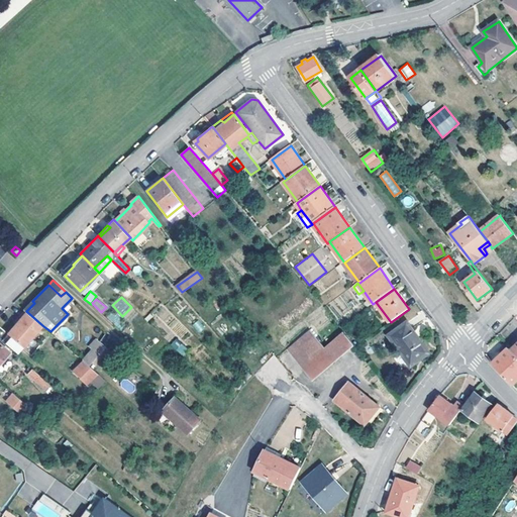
[(43,326),(26,311),(24,309),(18,315),(20,317),(15,323),(7,331),(23,346),(43,326)]
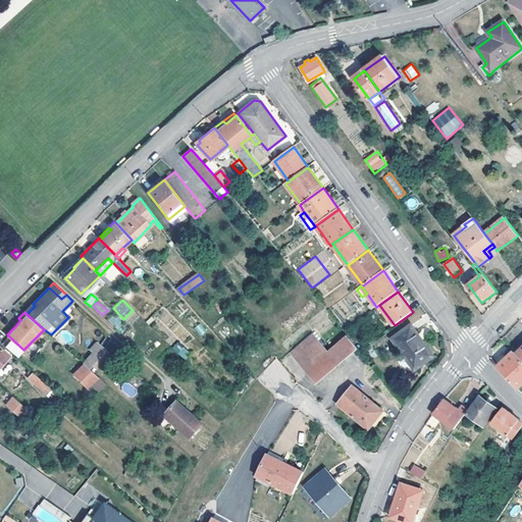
[(116,328),(122,322),(113,313),(107,320),(116,328)]
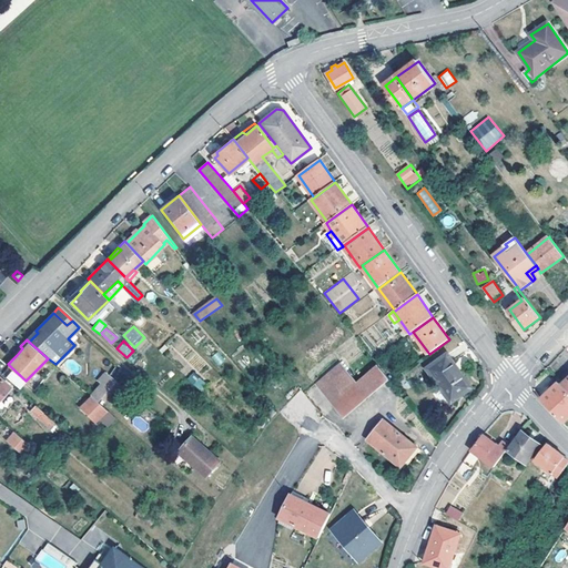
[(217,365),(224,361),(219,352),(212,357),(217,365)]
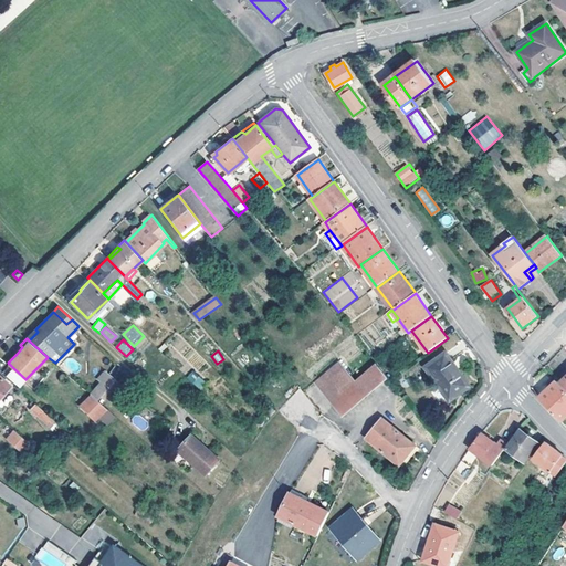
[(447,353),(426,367),(450,401),(471,387),(447,353)]
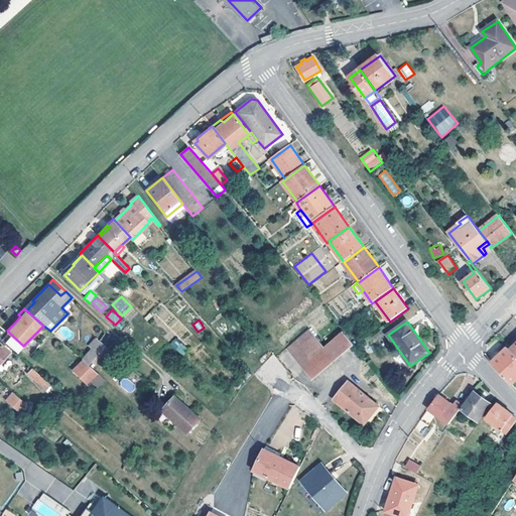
[(354,343),(345,332),(325,348),(314,337),(293,355),(312,378),(354,343)]
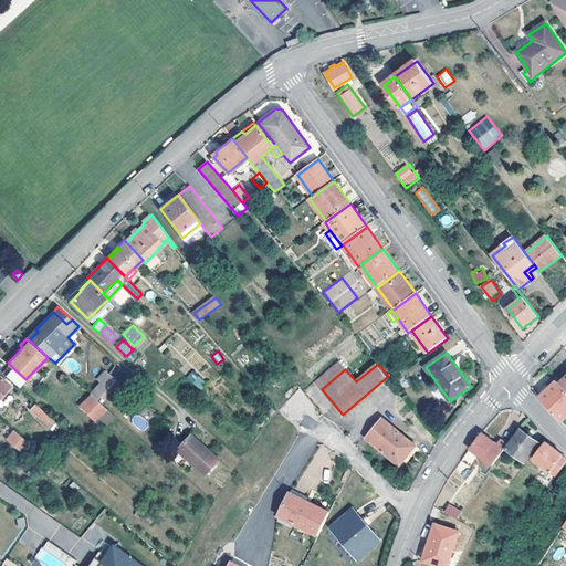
[(199,389),(206,383),(194,370),(186,377),(199,389)]
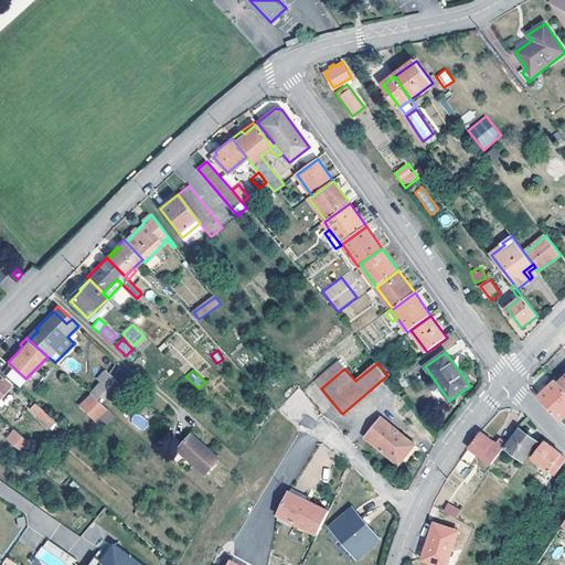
[(116,379),(108,372),(91,393),(98,400),(100,396),(116,379)]
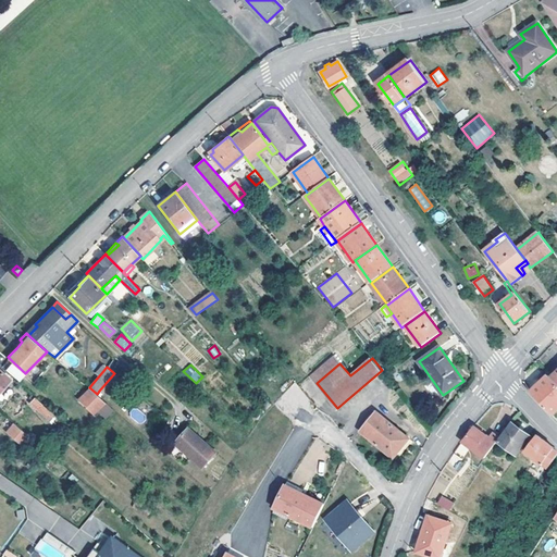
[(0,369),(0,390),(10,379),(0,369)]
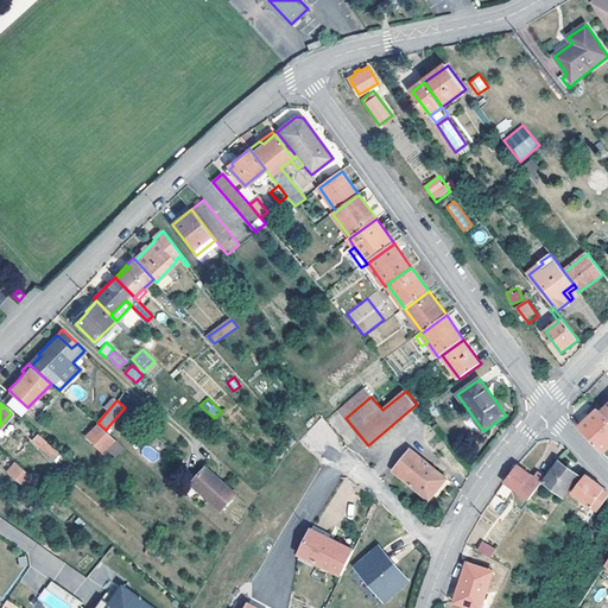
[(128,411),(125,407),(108,426),(113,430),(128,411)]
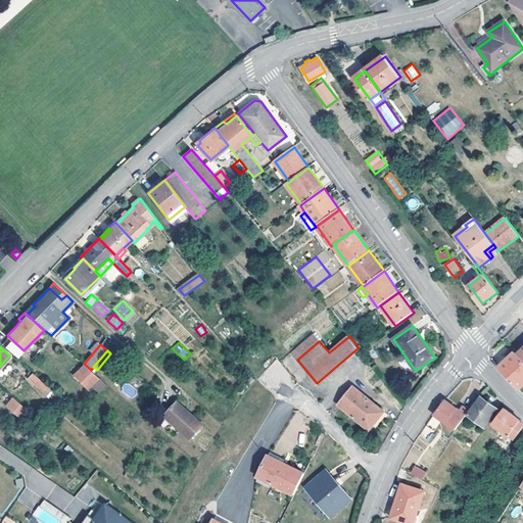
[(498,366),(519,388),(522,384),(522,361),(517,354),(514,351),(498,366)]
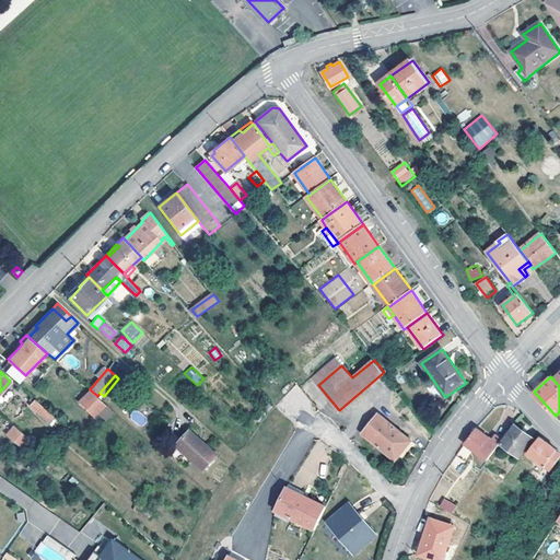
[(44,406),(35,399),(31,405),(38,412),(44,406)]
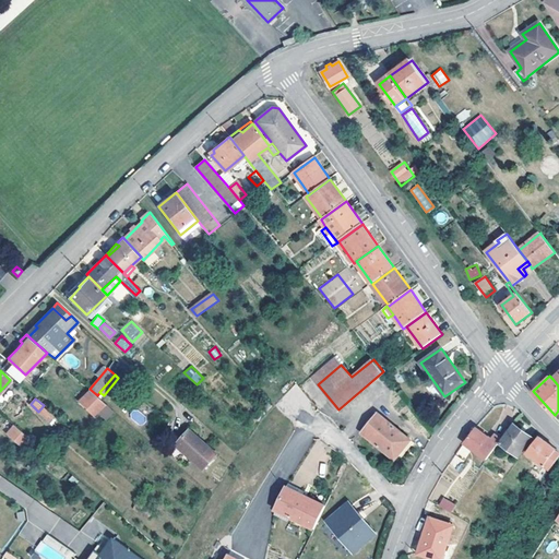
[(44,405),(38,412),(50,421),(48,424),(61,436),(69,427),(44,405)]
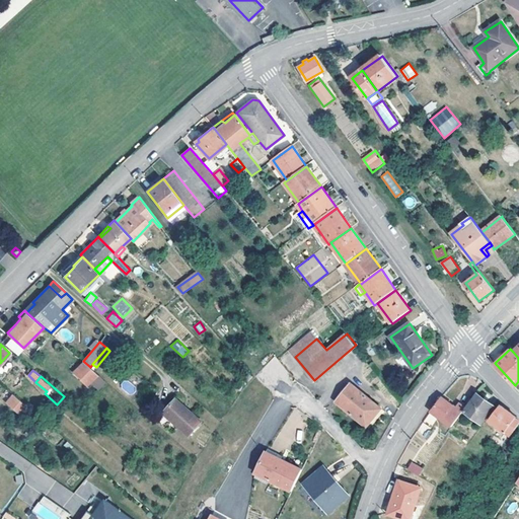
[(97,390),(105,383),(100,377),(91,385),(97,390)]
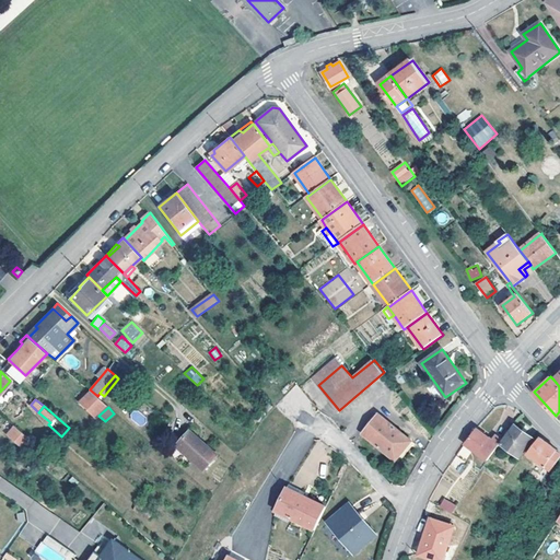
[(378,416),(363,434),(396,461),(411,441),(378,416)]
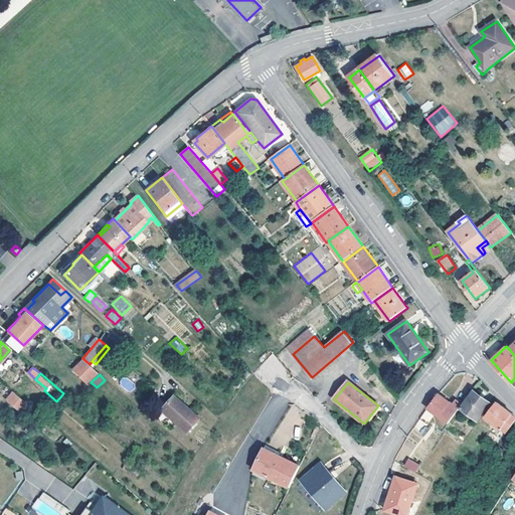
[(491,404),(473,390),(463,404),(460,407),(478,421),(491,404)]
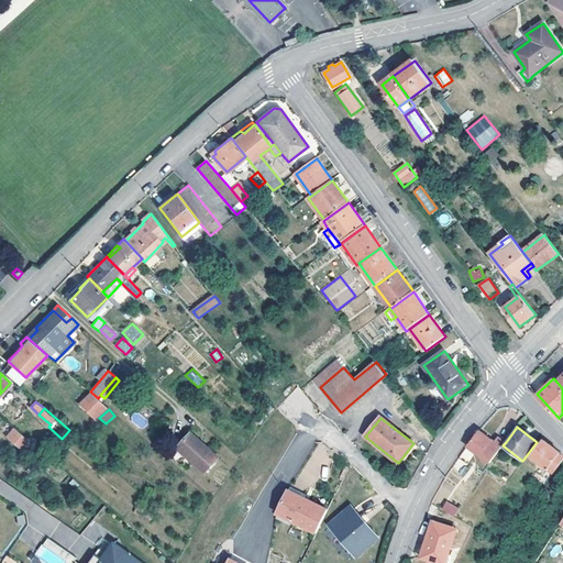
[(20,449),(28,440),(13,428),(6,437),(20,449)]
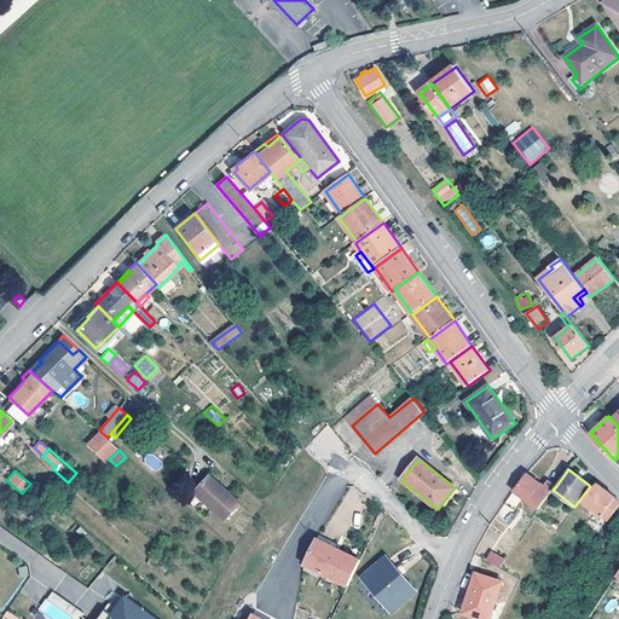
[(553,490),(556,486),(548,481),(544,486),(527,473),(514,490),(539,509),(553,490)]
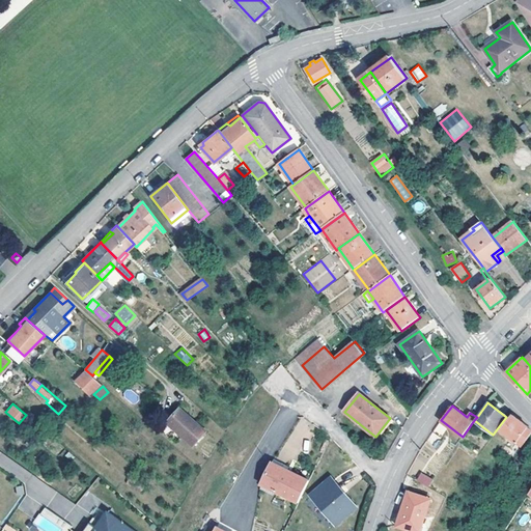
[(180,409),(168,423),(193,446),(206,431),(180,409)]
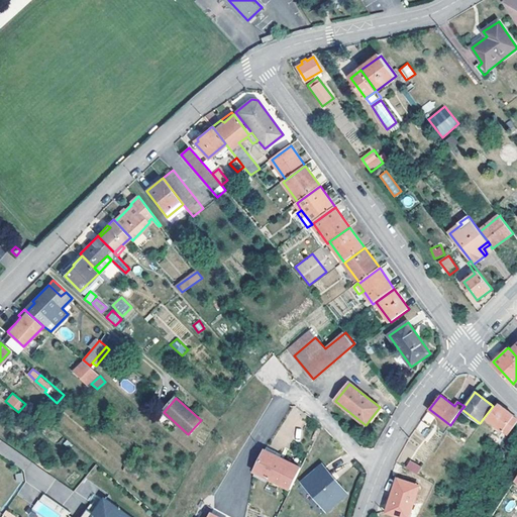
[(509,434),(516,422),(516,417),(508,411),(499,405),(489,419),(509,434)]
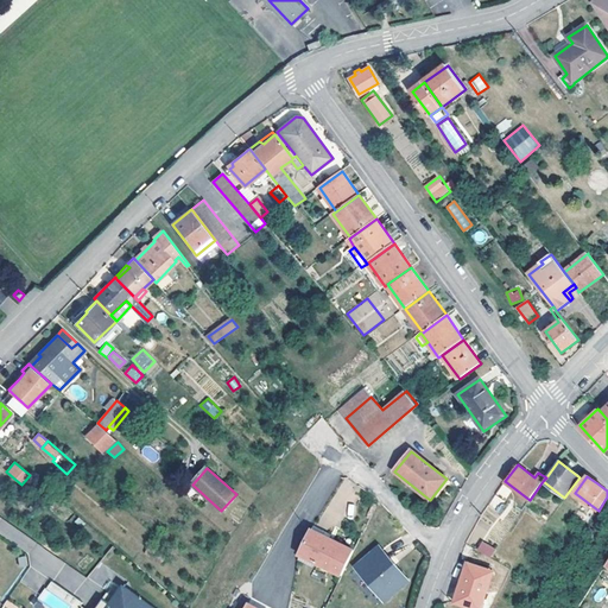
[(311,529),(301,555),(343,575),(355,550),(311,529)]
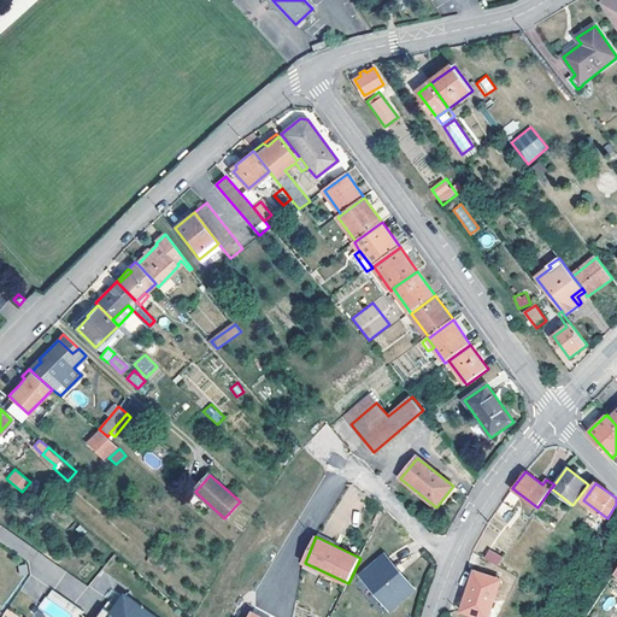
[(483,558),(498,565),(503,556),(487,548),(483,558)]
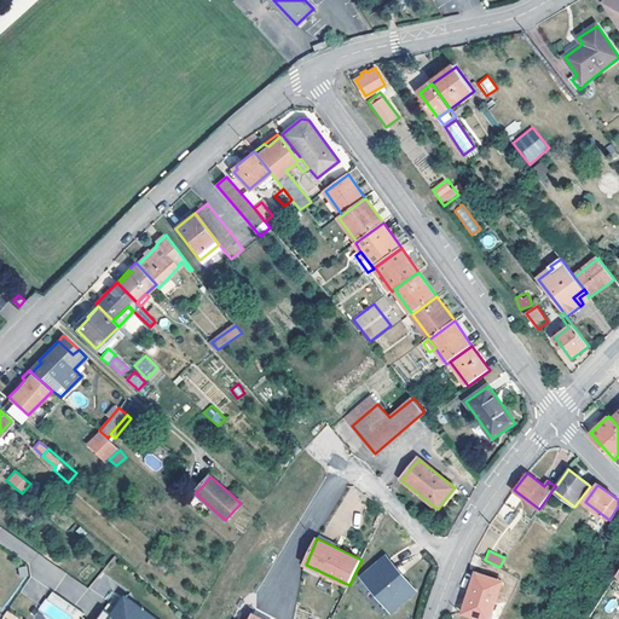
[(388,556),(364,577),(392,611),(415,589),(388,556)]
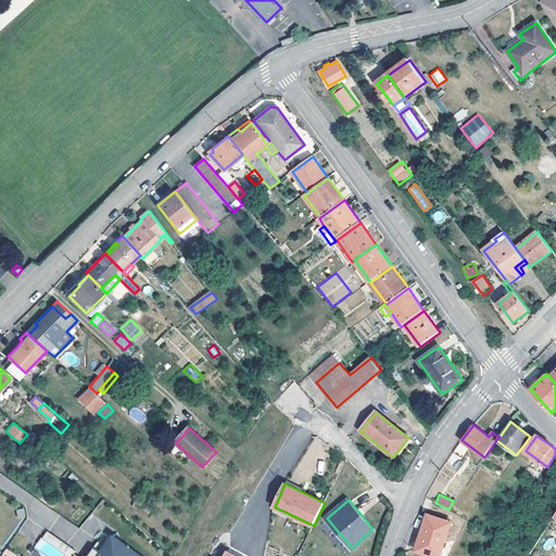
[(15,510),(19,519),(26,517),(23,508),(15,510)]
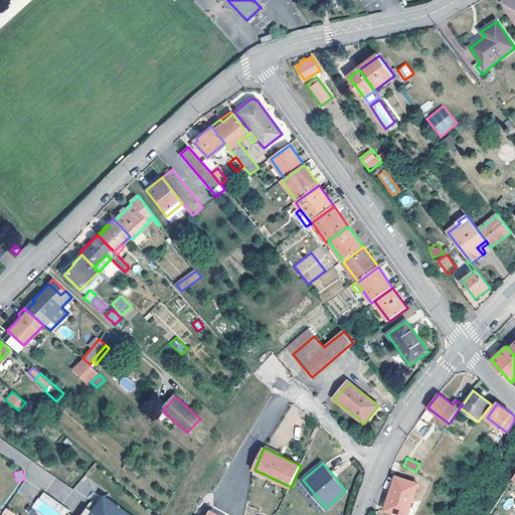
[(407,514),(418,484),(396,477),(386,510),(401,514),(407,514)]
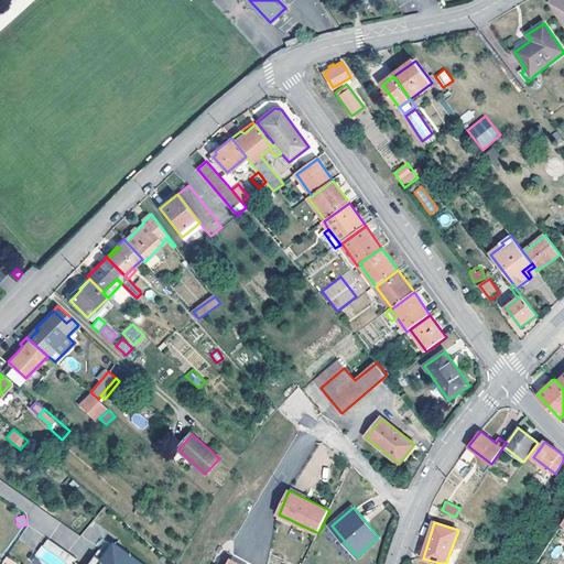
[(95,563),(143,563),(115,543),(112,545),(109,543),(104,552),(95,563)]
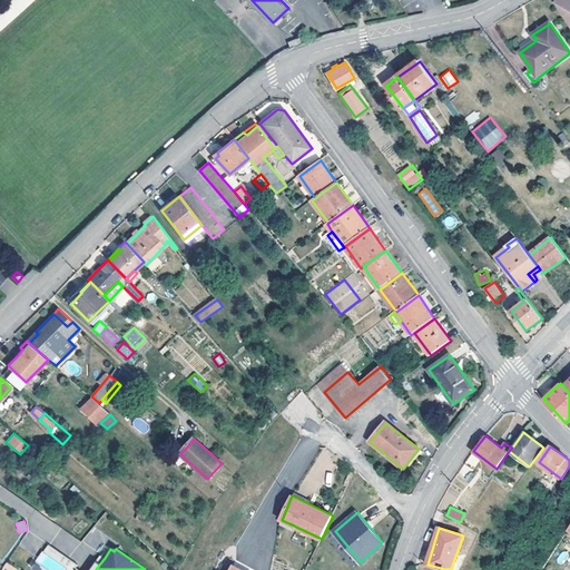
[(100,554),(89,569),(96,569),(105,558),(100,554)]
